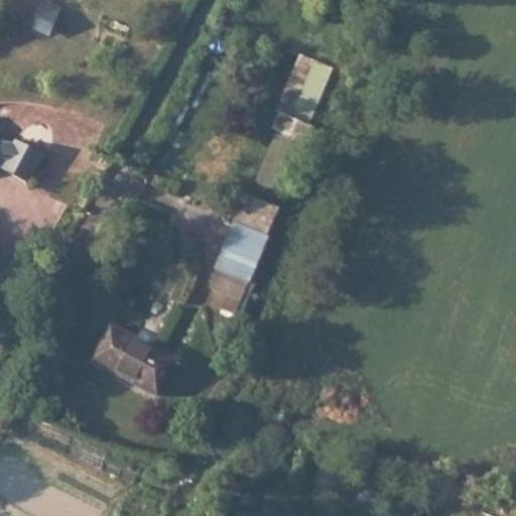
[(45,7),(43,13),(59,19),(61,13),(45,7)]
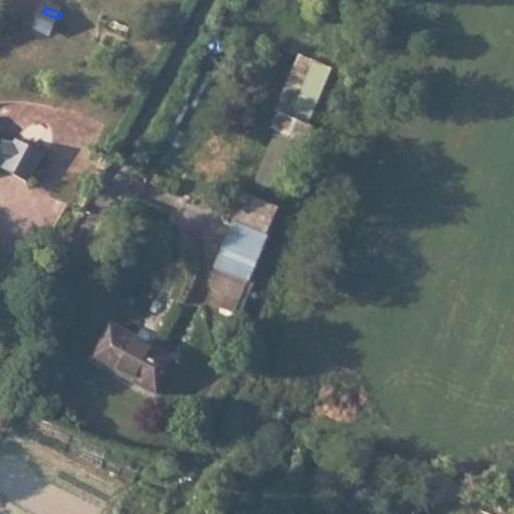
[(43,13),(37,29),(53,35),(59,19),(43,13)]
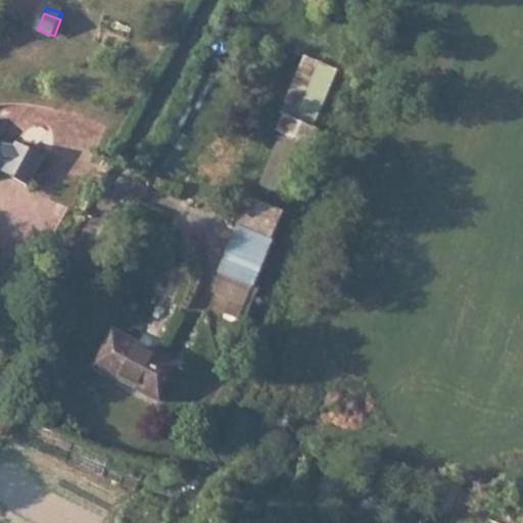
[(0,163),(0,167),(28,181),(42,151),(13,138),(12,142),(0,163)]
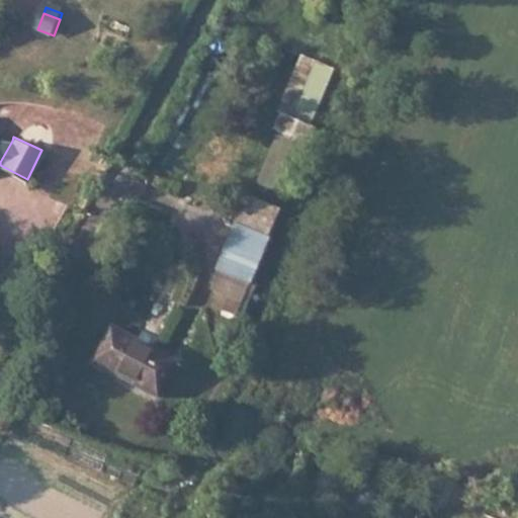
[(12,141),(0,139),(0,161),(0,162),(12,141)]
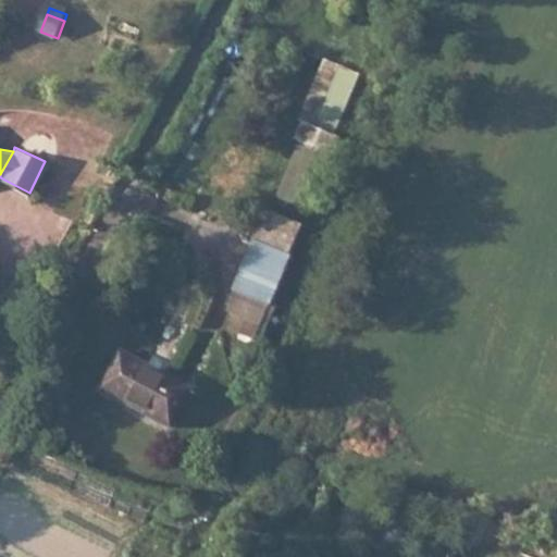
[(260,249),(283,260),(297,231),(273,220),(260,249)]
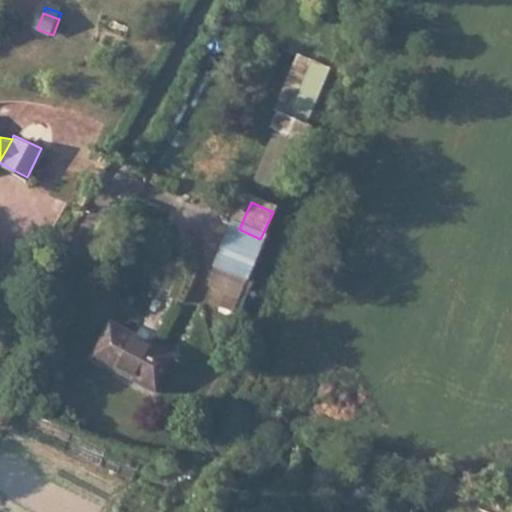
[(265,241),(260,239),(239,229),(219,272),(245,285),(265,241)]
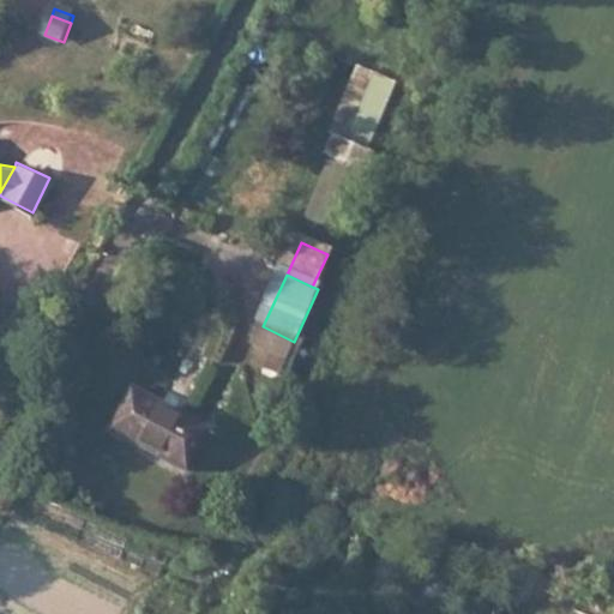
[(277,379),(294,342),(263,326),(258,372),(277,379)]
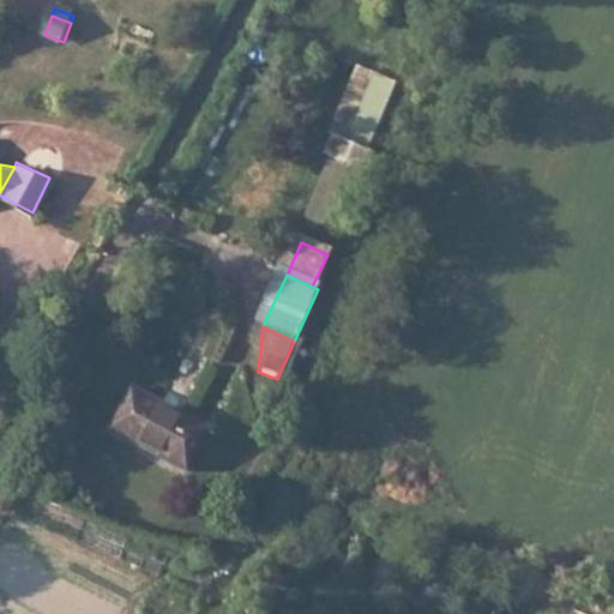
[(211,428),(139,392),(118,434),(192,469),(211,428)]
